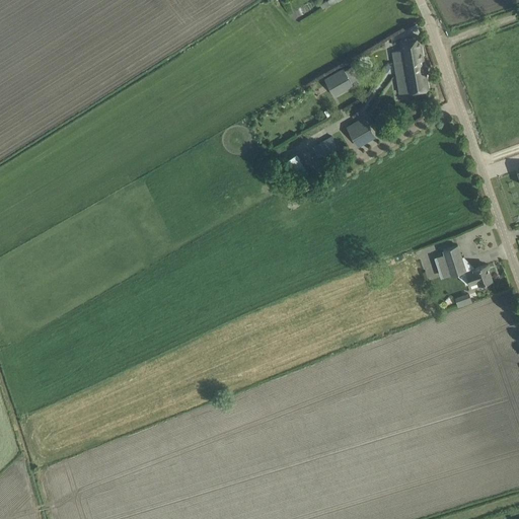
[(392,52),(395,67),(425,63),(420,36),(400,41),(402,50),(392,52)]
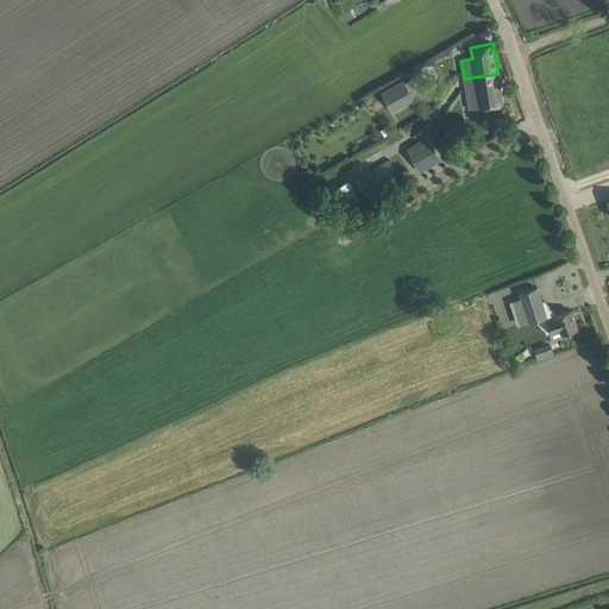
[(498,74),(464,79),(469,110),(503,104),(498,74)]
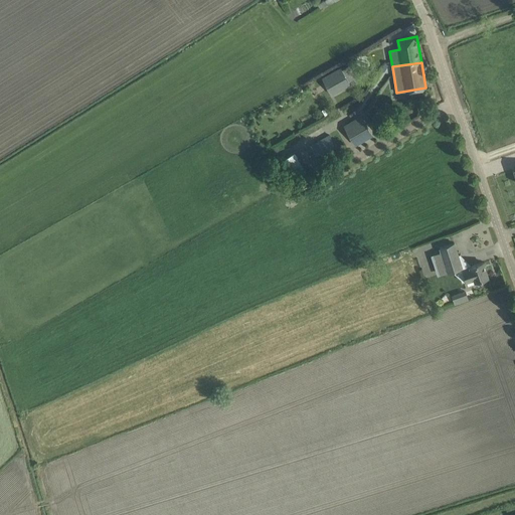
[(341,66),(322,77),(331,94),(351,82),(341,66)]
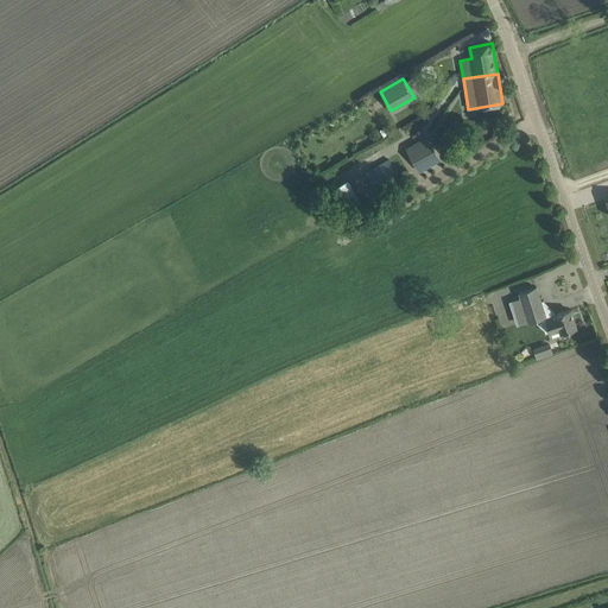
[(406,149),(419,171),(439,159),(426,137),(406,149)]
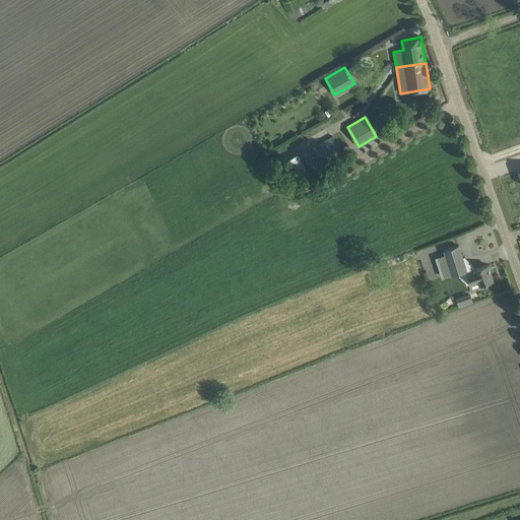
[(390,128),(385,119),(375,125),(380,134),(390,128)]
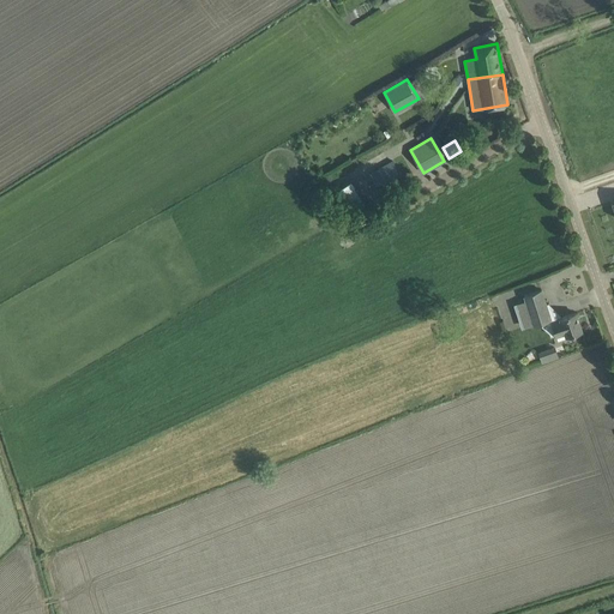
[(369,174),(384,197),(405,184),(392,161),(369,174)]
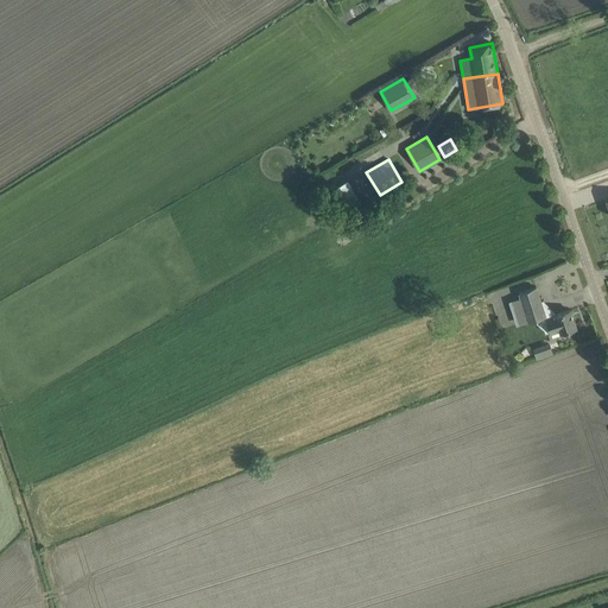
[(519,324),(545,316),(537,287),(519,293),(520,298),(512,301),(519,324)]
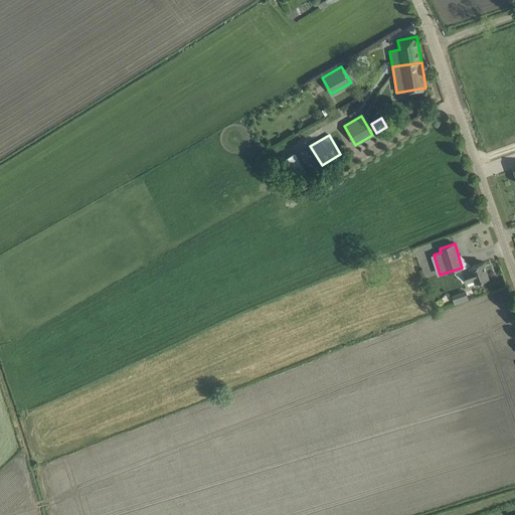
[(488,278),(483,263),(463,270),(467,282),(476,279),(477,282),(479,281),(488,278)]
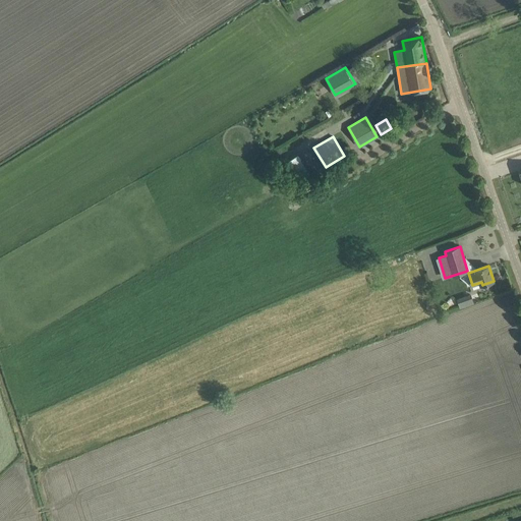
[(461,298),(462,306),(476,304),(475,297),(461,298)]
